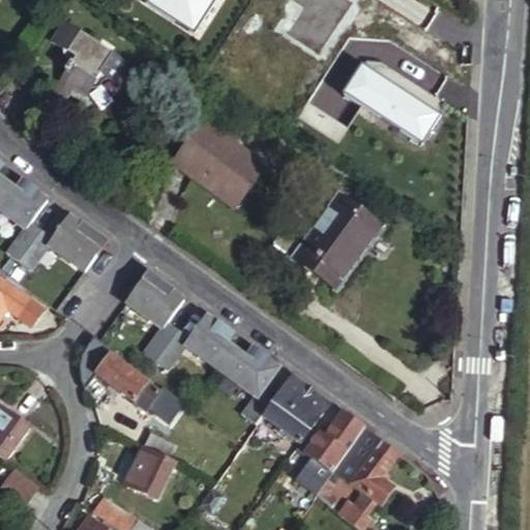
[(270,0),(271,0),(264,10),(289,27),(305,0),(270,0)]
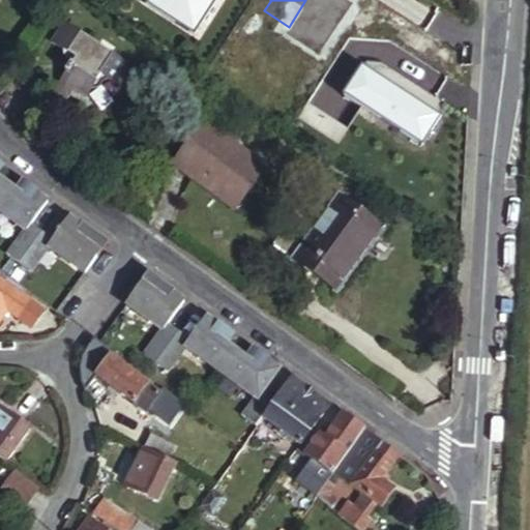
[(121,79),(131,63),(63,19),(51,39),(76,55),(56,85),(71,95),(74,92),(86,99),(104,72),(115,80),(119,77),(121,79)]
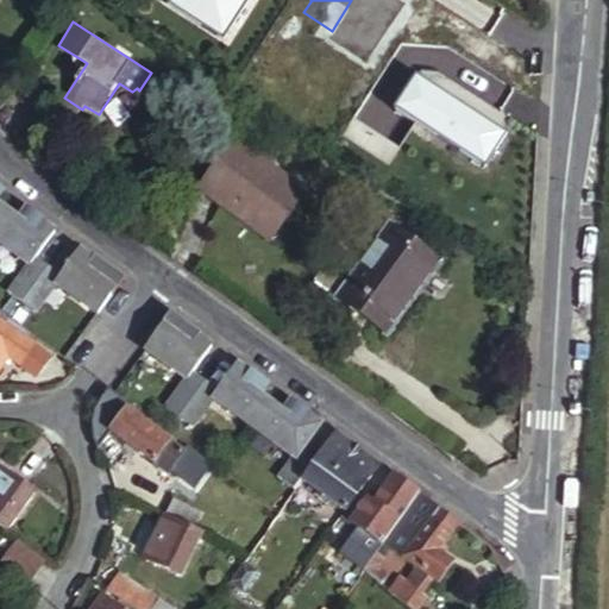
[(263,232),(302,182),(236,131),(196,183),(263,232)]
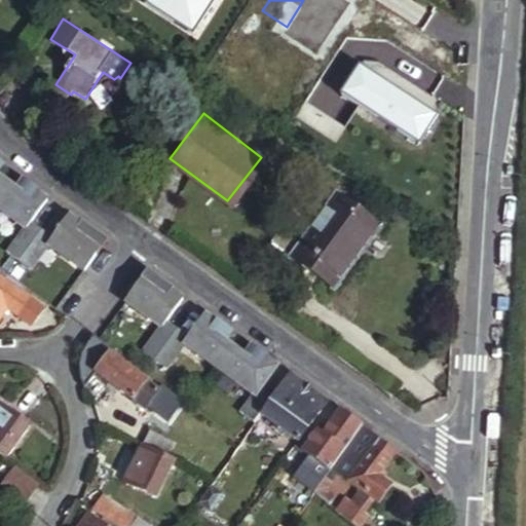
[(267,162),(261,157),(227,200),(234,205),(267,162)]
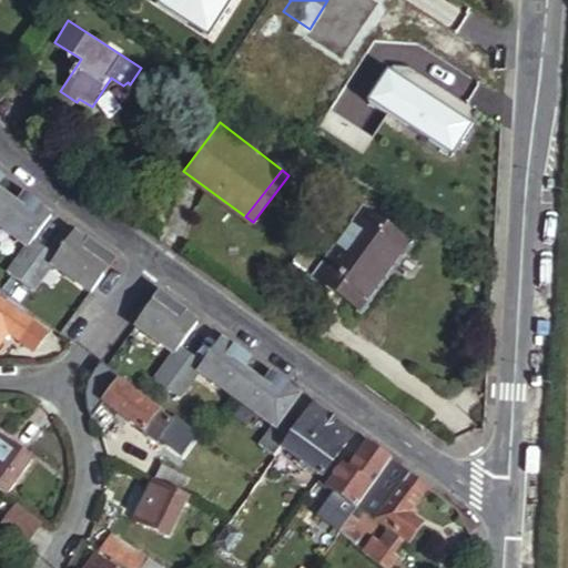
[(0,224),(31,247),(12,274),(38,293),(58,266),(97,295),(121,263),(93,242),(91,245),(78,236),(61,260),(38,243),(56,220),(43,211),(46,208),(29,195),(21,208),(0,191),(0,189),(7,180),(0,173),(0,224)]
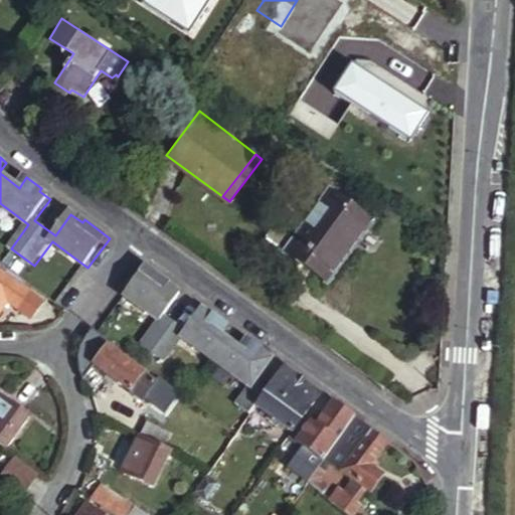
[(330,191),(309,220),(287,251),(328,281),(370,220),(330,191)]
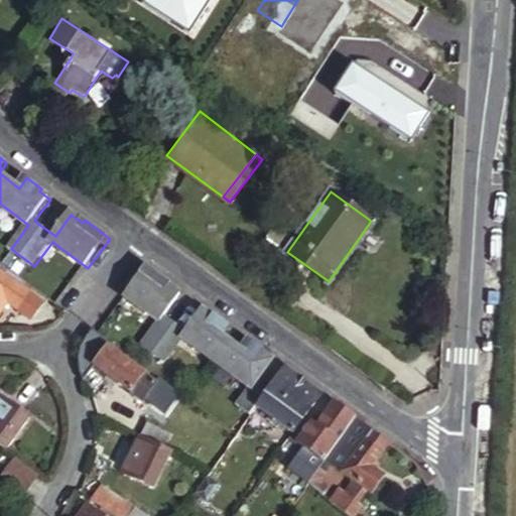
[(309,221),(289,207),(267,238),(287,252),(309,221)]
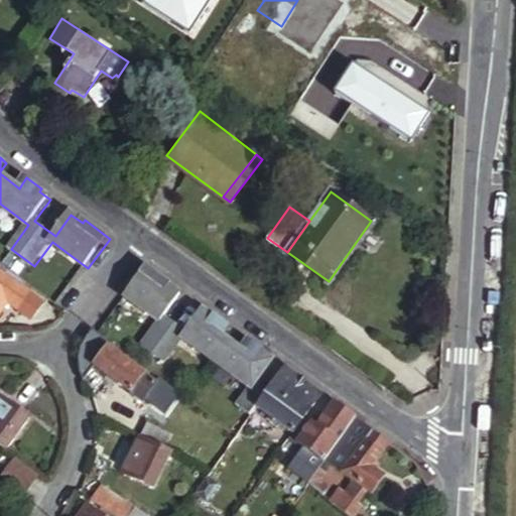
[(0,267),(0,312),(8,301),(18,308),(30,291),(0,267)]
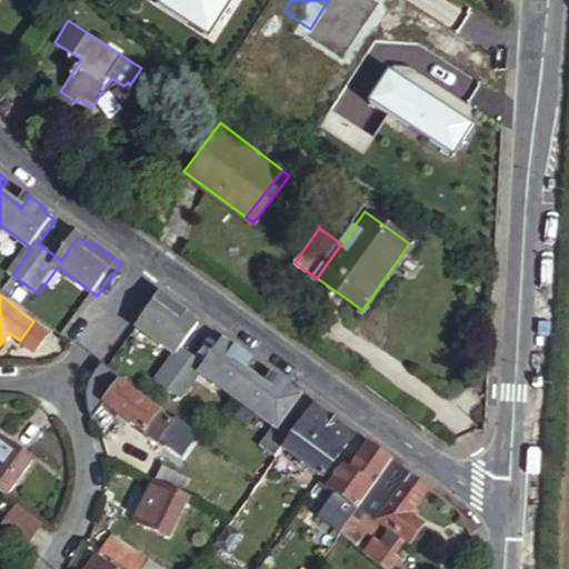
[(195,318),(168,297),(159,309),(142,330),(182,359),(162,386),(188,405),(207,378),(273,427),(259,447),(276,459),(282,449),(295,432),(280,422),(298,398),(286,390),(288,387),(271,375),(263,386),(250,377),(258,365),(242,352),(240,356),(228,347),(210,371),(188,353),(205,330),(192,321),(195,318)]
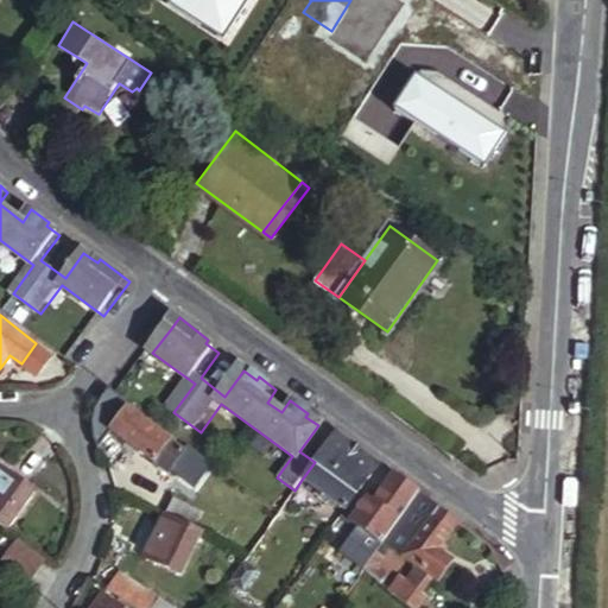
[(50,355),(36,343),(21,363),(37,375),(50,355)]
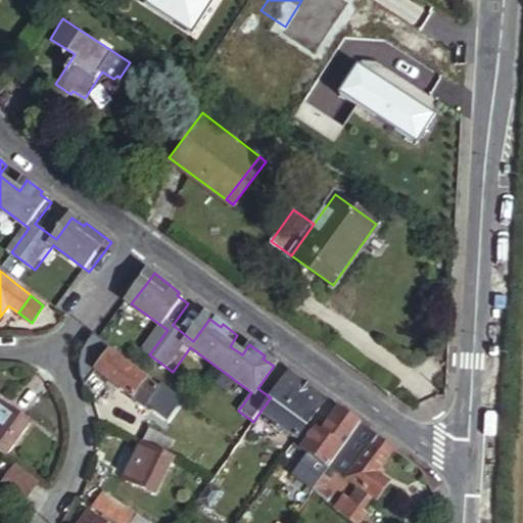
[(170,409),(176,400),(110,352),(90,338),(89,340),(86,346),(85,351),(84,361),(84,368),(88,382),(97,370),(146,407),(153,397),(170,409)]
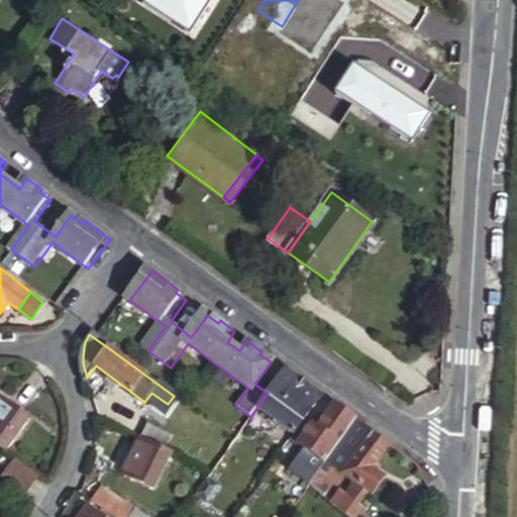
[(322,397),(285,369),(268,393),(256,408),(293,436),(322,397)]
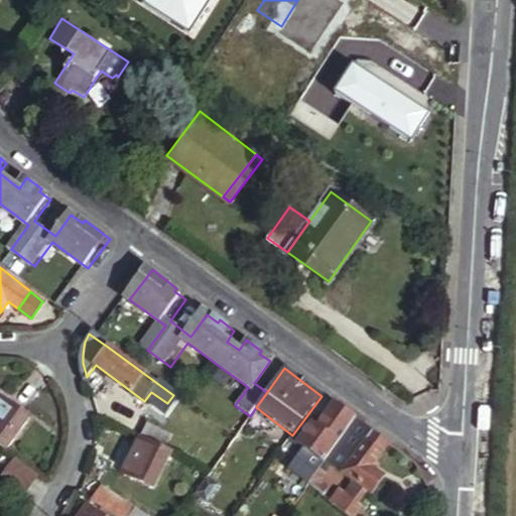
[(0,446),(6,452),(30,416),(5,397),(0,404),(0,446)]
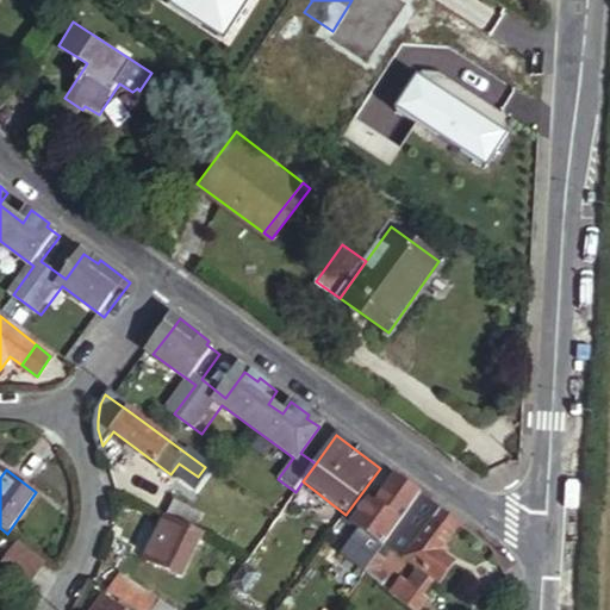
[(421,498),(393,478),(374,504),(368,499),(352,522),(384,546),(421,498)]
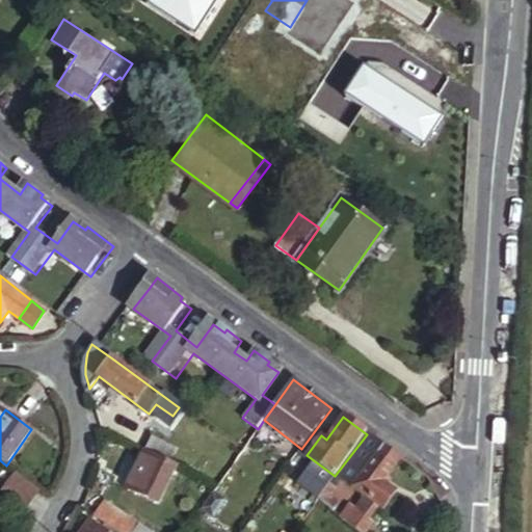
[(367,434),(335,476),(318,500),(357,531),(361,531),(370,521),(379,508),(383,511),(398,493),(384,483),(401,460),(367,434)]
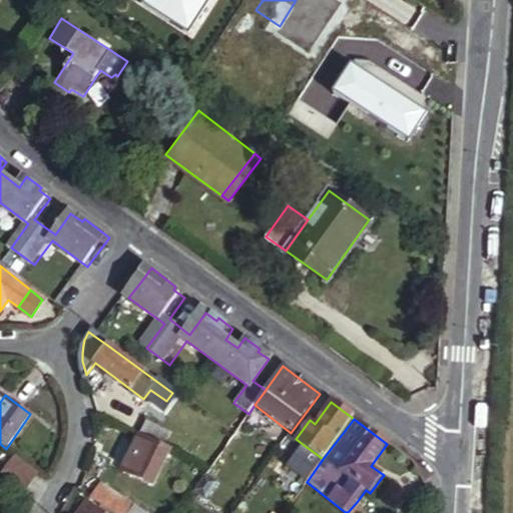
[(147,421),(140,435),(163,447),(170,433),(147,421)]
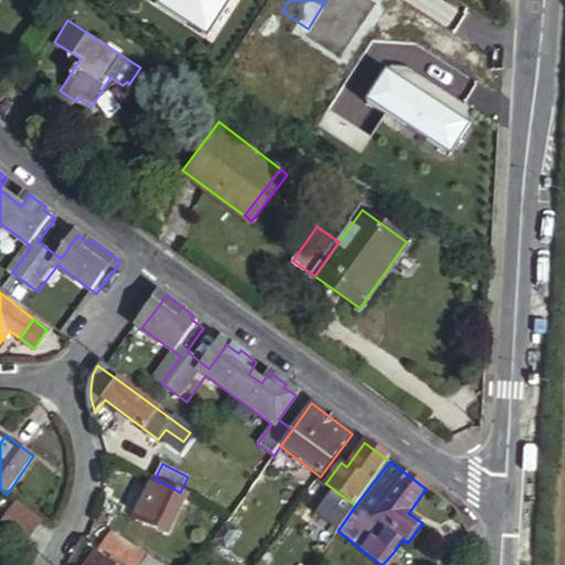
[(180,492),(155,479),(136,516),(169,533),(187,494),(180,492)]
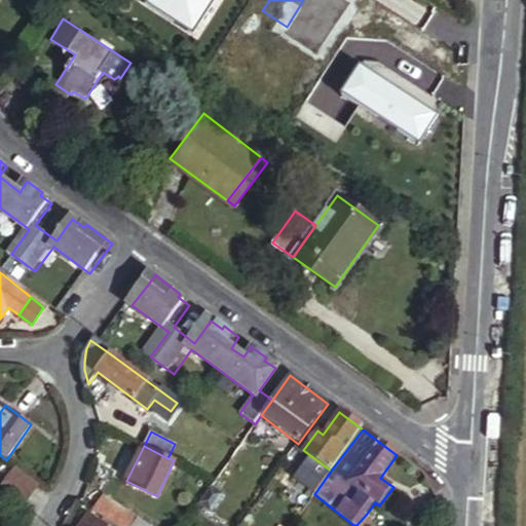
[(26,503),(36,488),(12,472),(2,487),(26,503)]
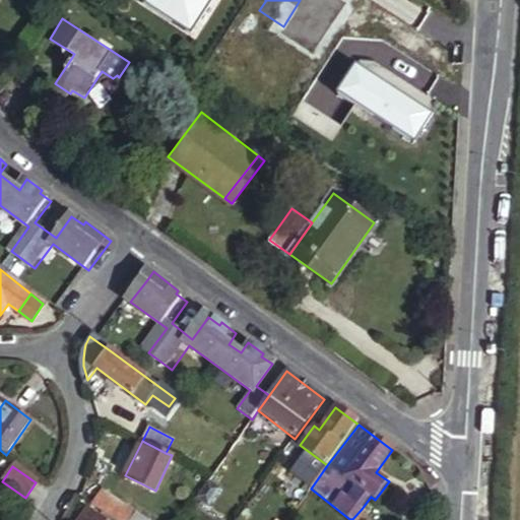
[(219,488),(208,479),(192,501),(215,519),(231,519),(209,503),(219,488)]
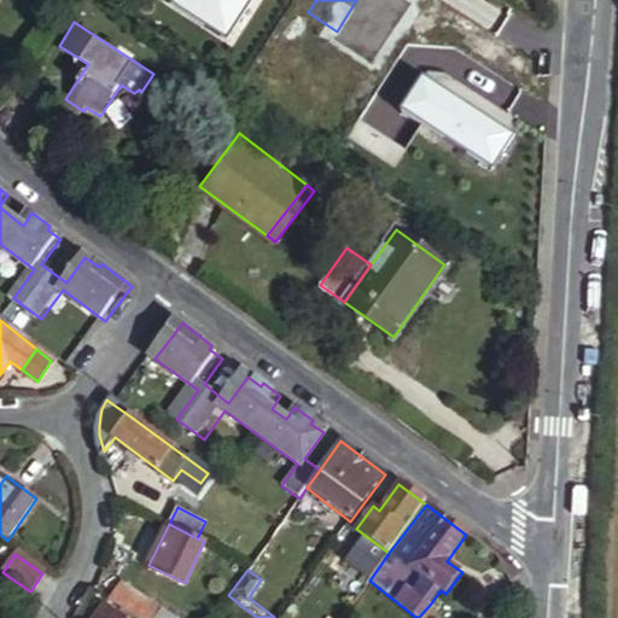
[(121,584),(110,599),(121,606),(123,607),(139,617),(140,617),(151,605),(121,584)]
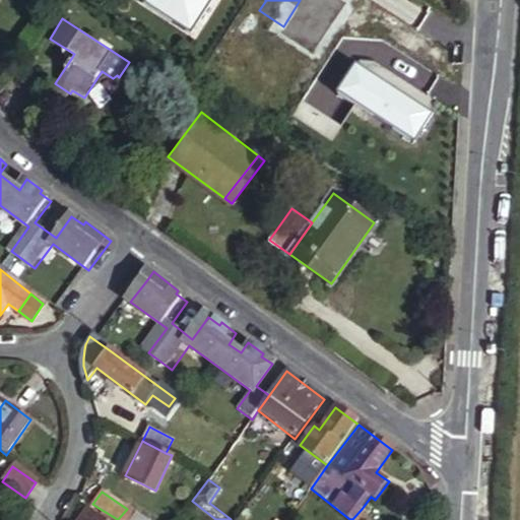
[(104,519),(98,515),(89,509),(80,519),(104,519)]
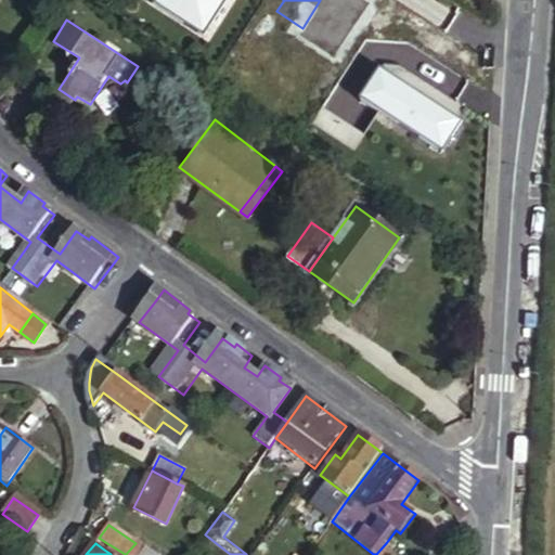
[(386,543),(376,554),(384,554),(390,546),(386,543)]
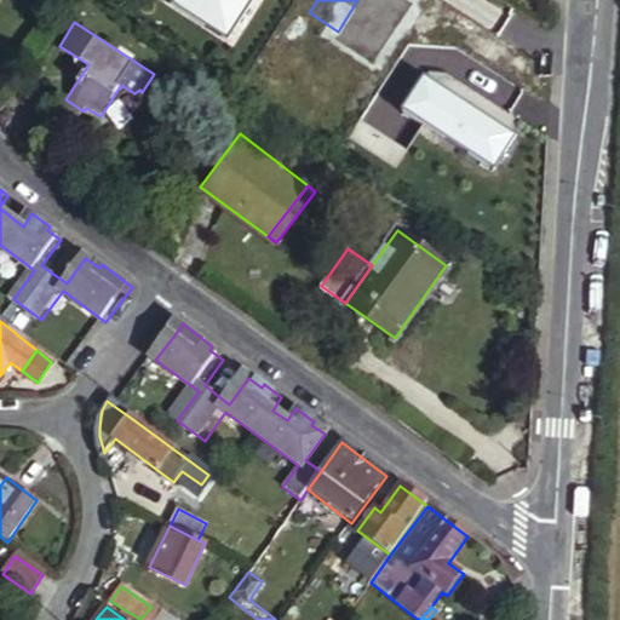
[(116,614),(124,619),(139,619),(124,609),(121,608),(116,614)]
